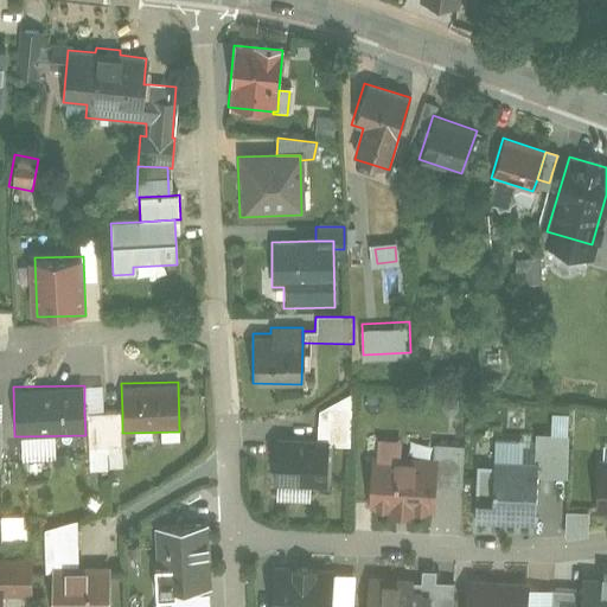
[(318,411),(317,443),(327,443),(327,447),(349,447),(350,396),(318,411)]
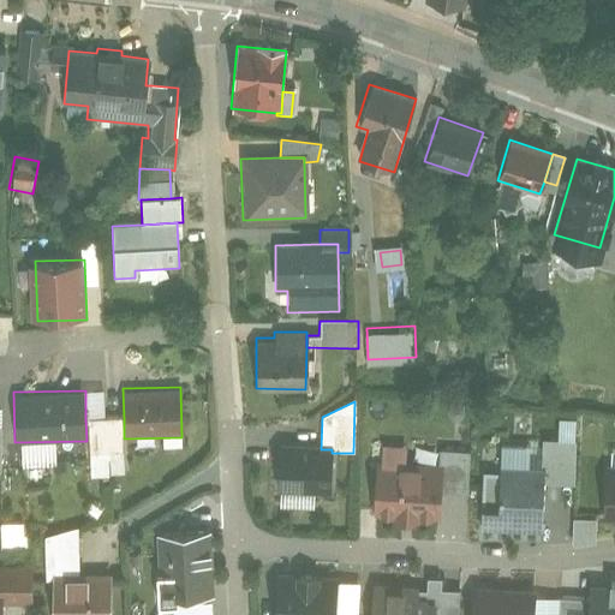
[(105,419),(85,419),(87,441),(87,454),(106,454),(105,419)]
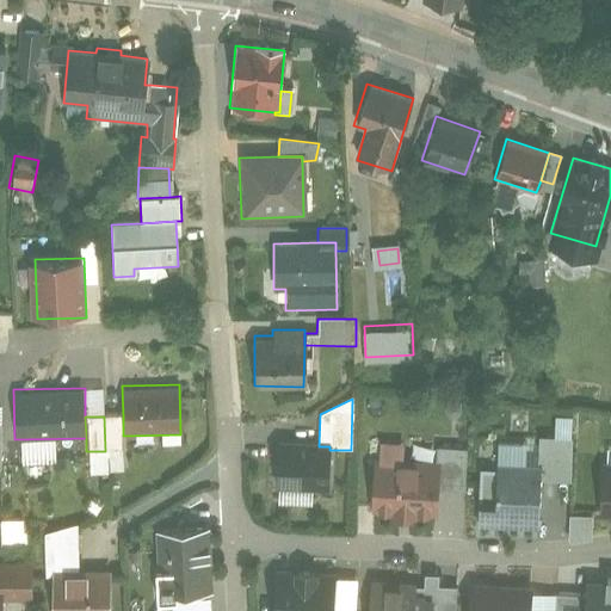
[(104,417),(105,451),(105,474),(124,474),(123,436),(123,417),(104,417)]
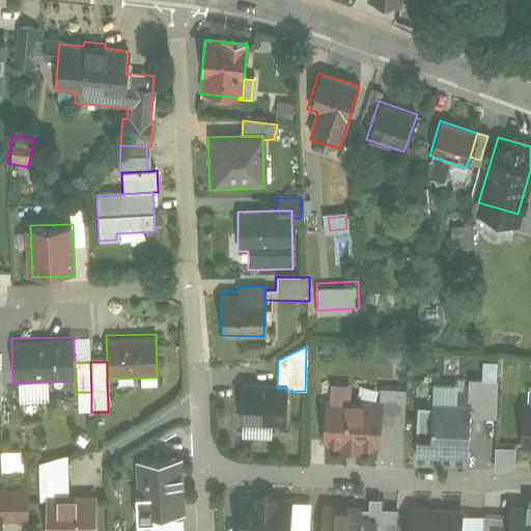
[(470,401),(470,412),(496,412),(497,379),(471,379),(470,401)]
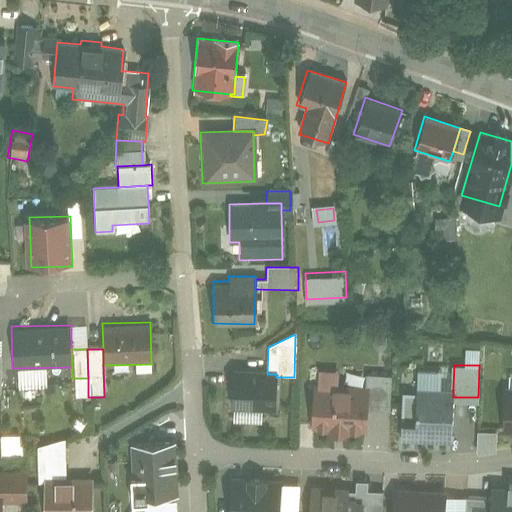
[(267,374),(230,372),(229,412),(275,414),(276,377),(276,374),(267,374)]
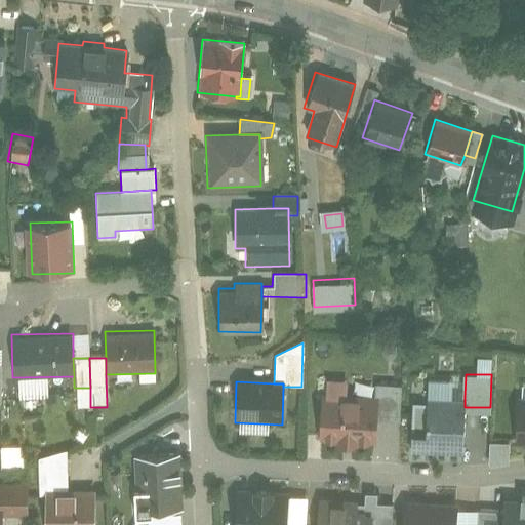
[(375,394),(374,416),(399,417),(400,382),(375,381),(375,394)]
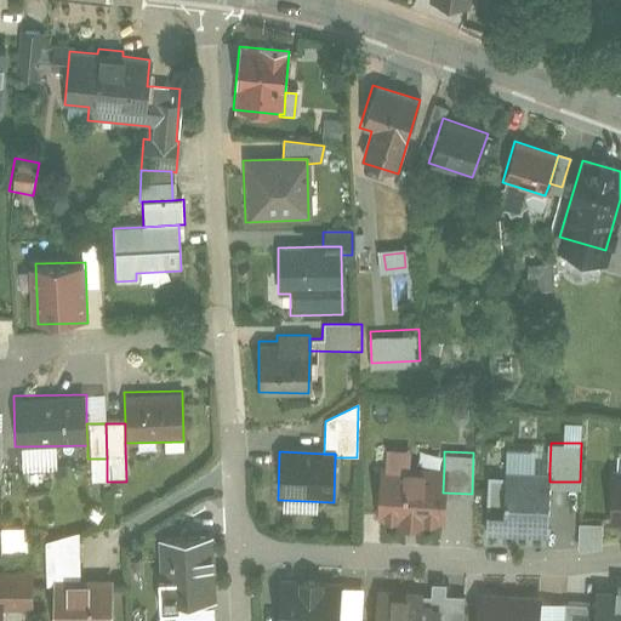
[(381,463),(379,517),(442,519),(443,493),(444,466),(381,463)]
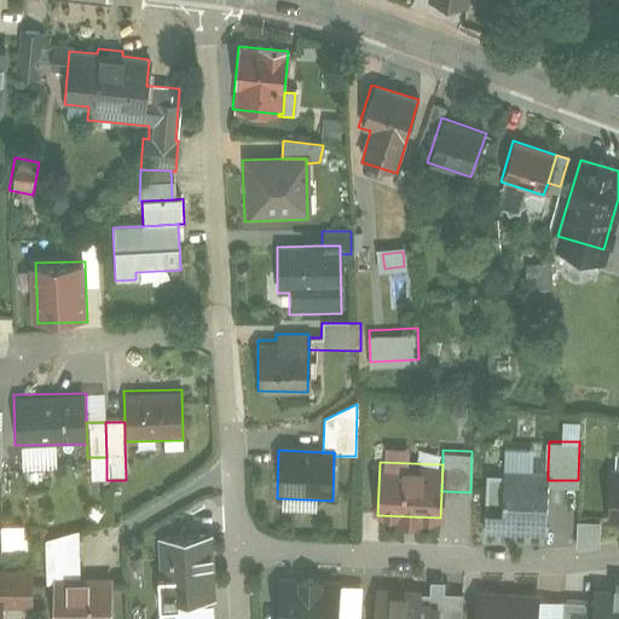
[(618,464),(611,464),(608,518),(618,518),(618,464)]
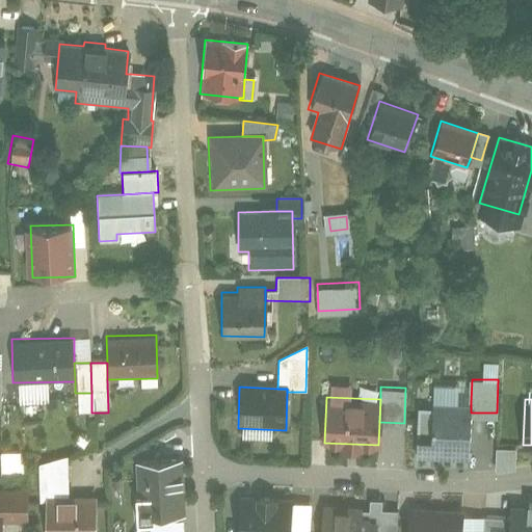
[(418,400),(417,453),(469,455),(471,413),(471,402),(418,400)]
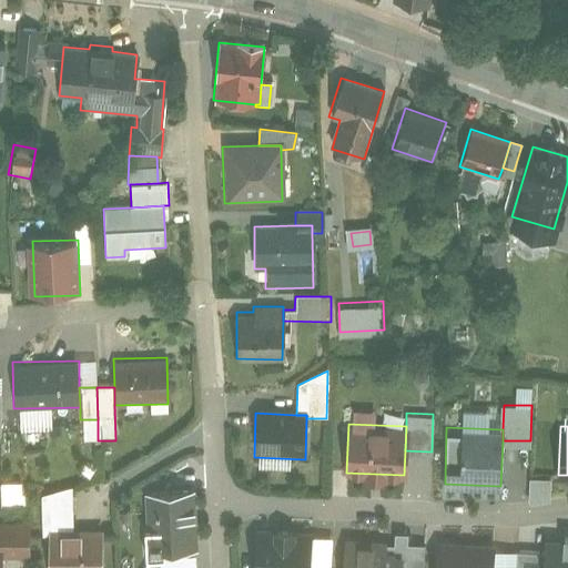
[(529,475),(529,498),(551,498),(551,475),(529,475)]
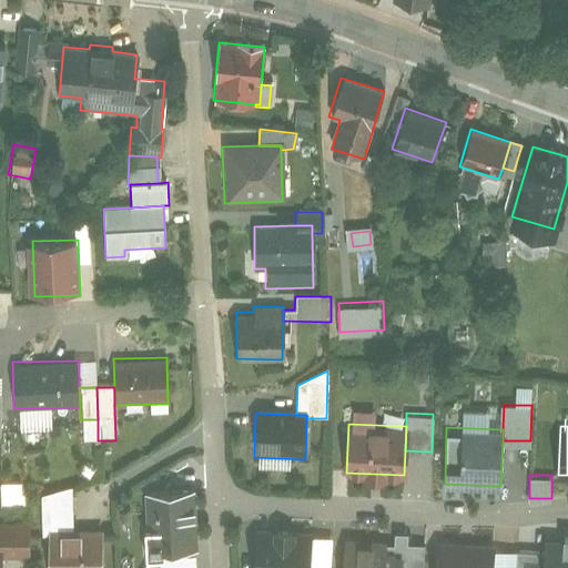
[(2,479),(3,500),(24,498),(23,478),(2,479)]
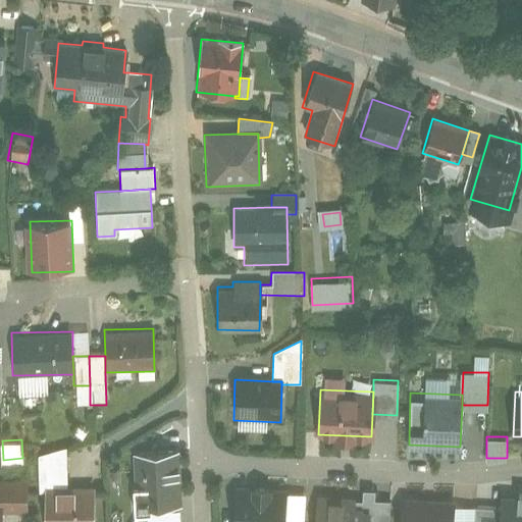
[(48,489),(67,489),(66,447),(38,455),(39,494),(48,494),(48,489)]
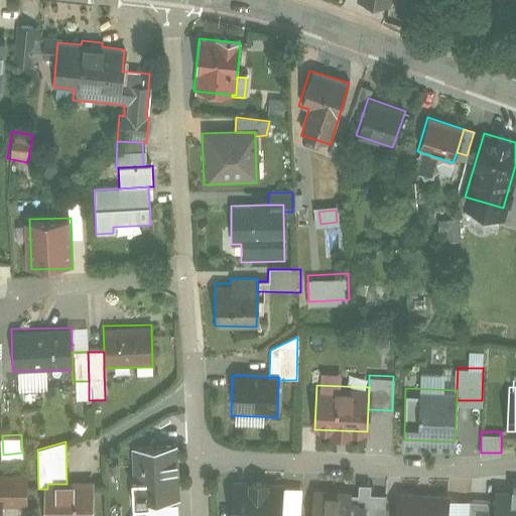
[(175,445),(134,446),(135,484),(133,484),(134,513),(146,512),(149,512),(149,505),(177,504),(175,445)]
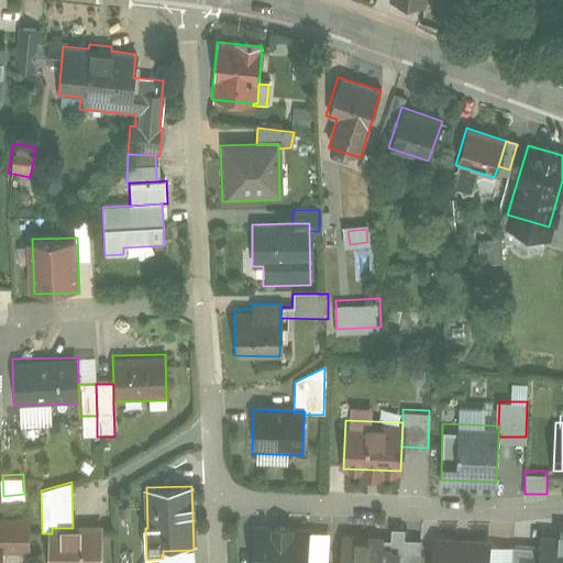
[(0,516),(0,534),(6,534),(6,552),(29,552),(30,517),(0,516)]
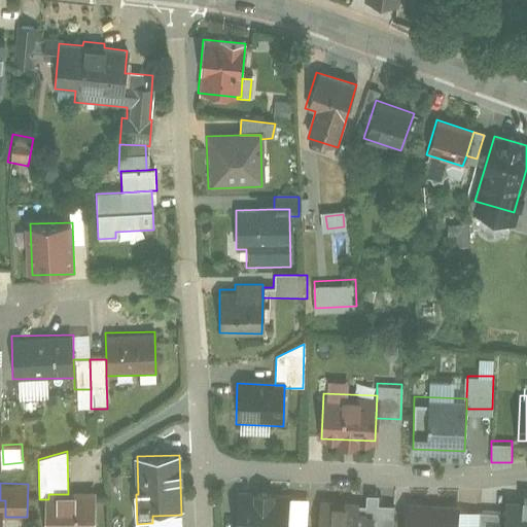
[(237,489),(236,526),(287,526),(288,490),(237,489)]
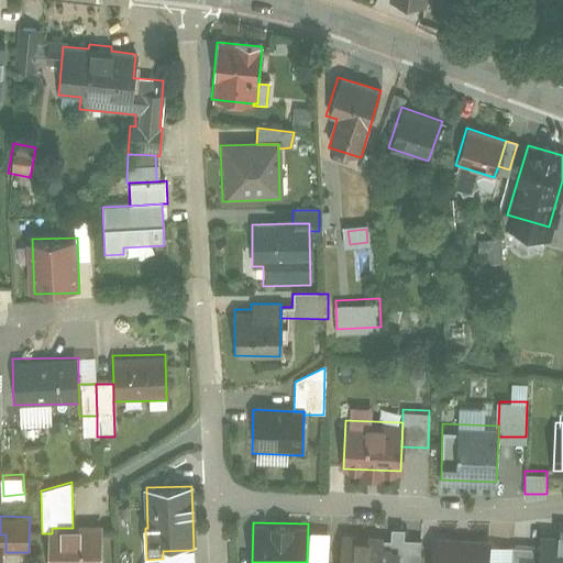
[(392,525),(392,537),(399,538),(397,562),(418,562),(420,534),(405,533),(406,526),(392,525)]
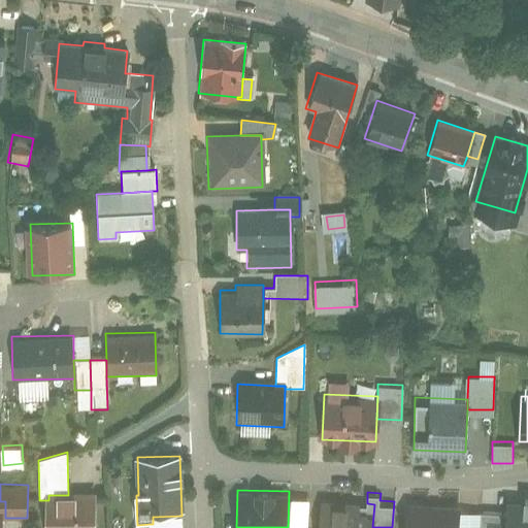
[(96,527),(96,494),(68,495),(48,495),(48,500),(48,527),(96,527)]
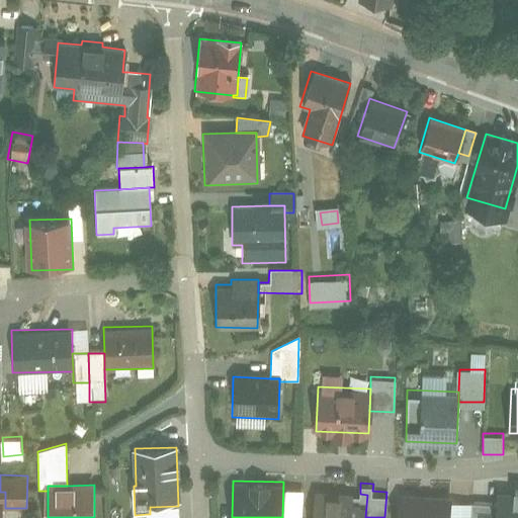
[(400,490),(398,517),(447,517),(449,492),(400,490)]
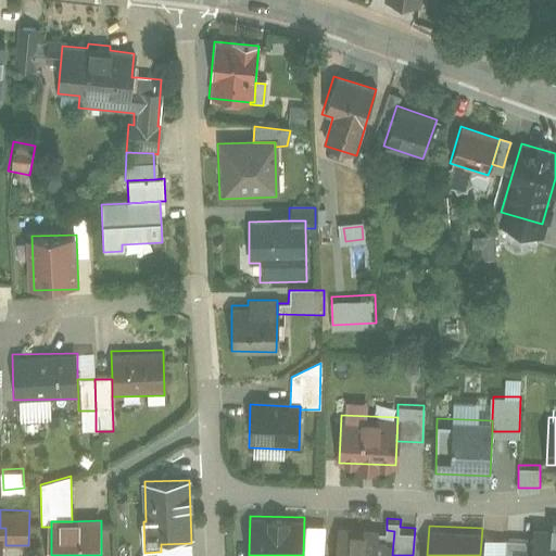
[(387,530),(339,527),(337,555),(392,555),(394,531),(387,530)]
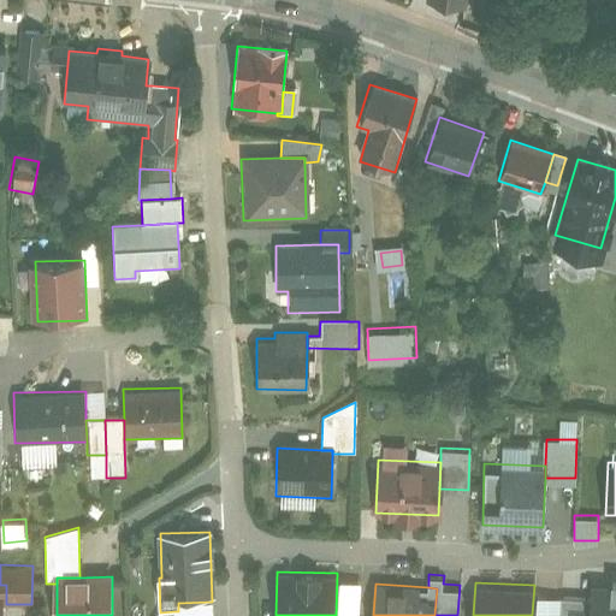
[(591,594),(588,615),(615,615),(615,585),(591,584),(591,594)]
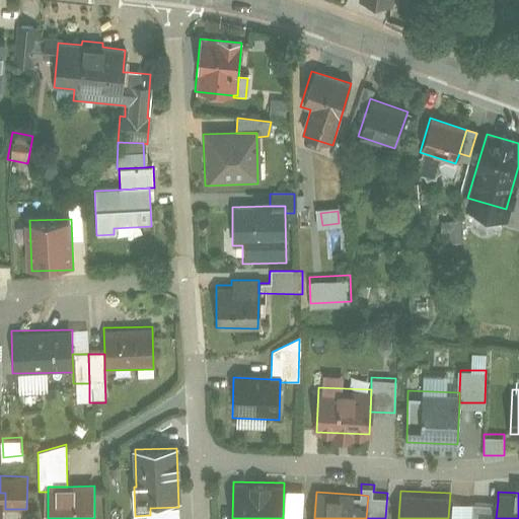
[(473,499),(471,518),(496,518),(498,501),(473,499)]
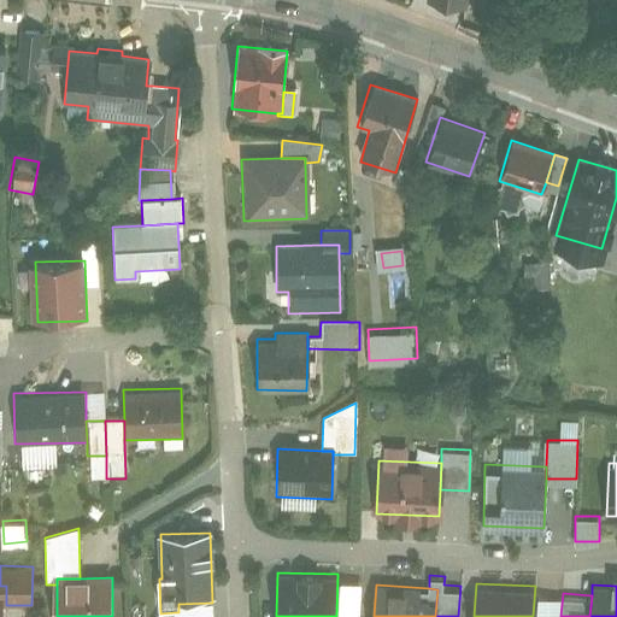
[(212,616),(212,603),(178,604),(178,612),(175,612),(175,616),(212,616)]
